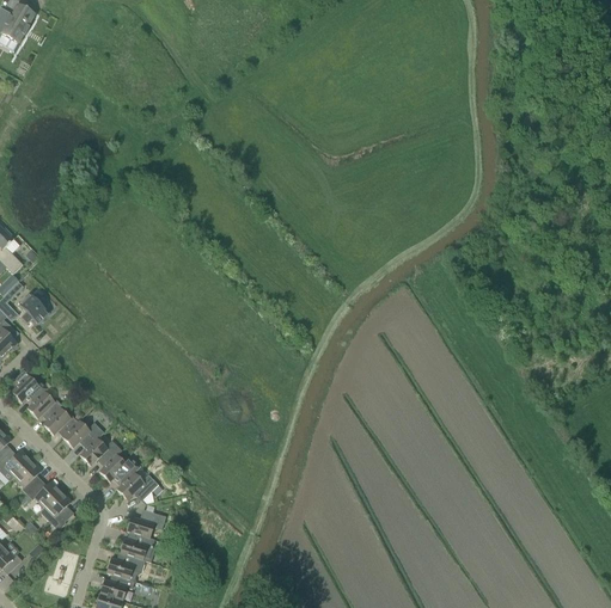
[(0,31),(19,42),(24,34),(25,34),(31,25),(29,24),(35,13),(22,5),(19,8),(17,6),(13,13),(12,16),(7,12),(6,16),(0,11),(0,31)]
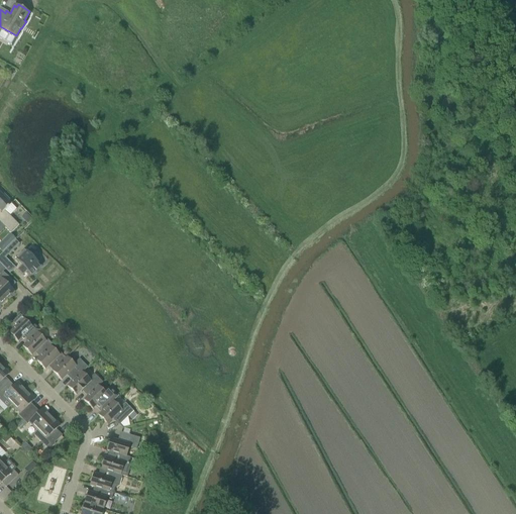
[(0,218),(4,222),(11,230),(20,222),(5,207),(12,200),(11,200),(9,198),(10,196),(5,191),(3,192),(0,188),(0,218)]
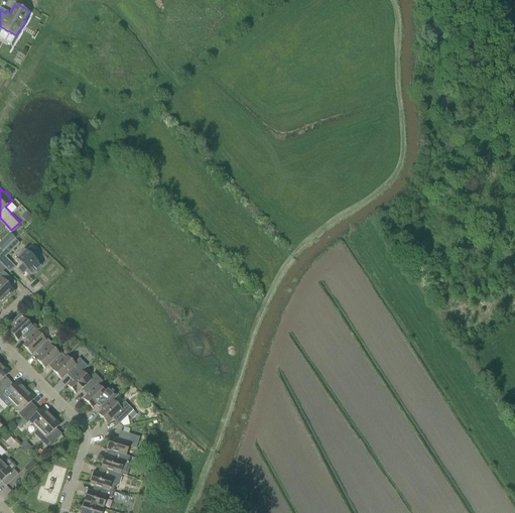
[(21,237),(27,231),(24,227),(17,233),(21,237)]
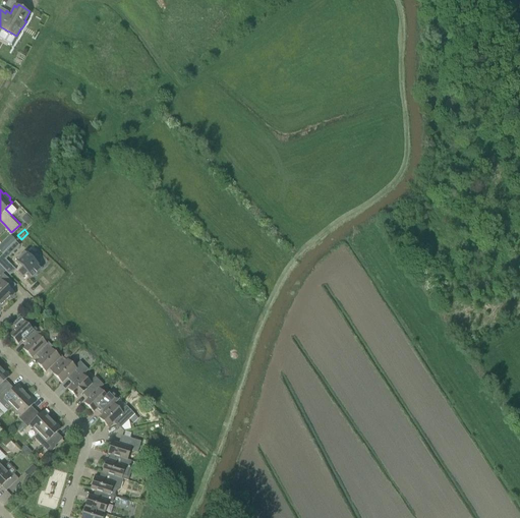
[(7,255),(20,243),(15,238),(9,244),(6,247),(3,251),(7,255)]
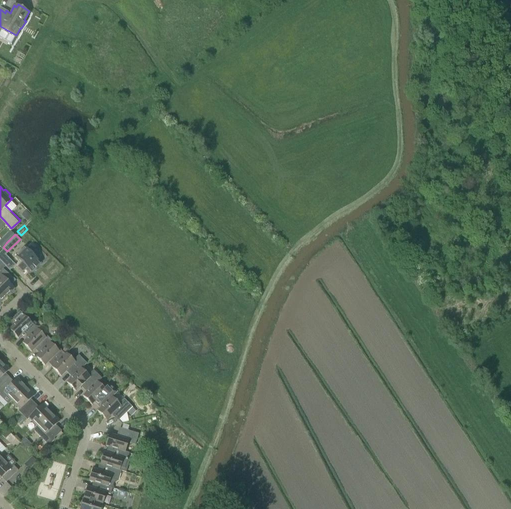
[(4,235),(0,238),(0,243),(3,247),(6,243),(9,240),(4,235)]
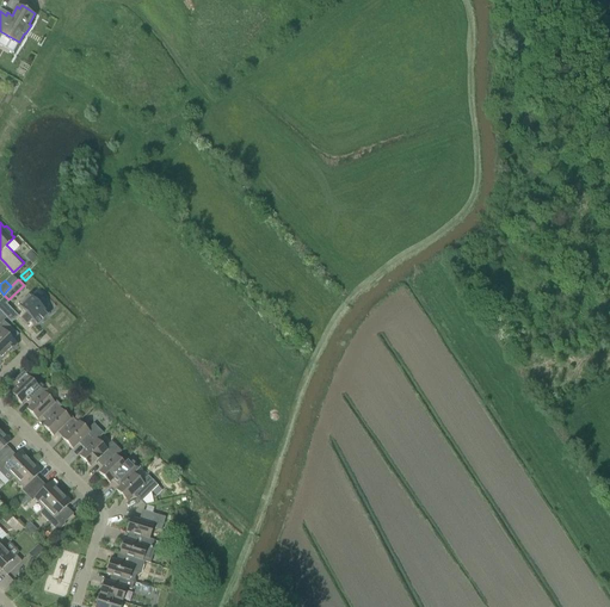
[(31,292),(19,303),(26,310),(22,315),(28,322),(34,316),(38,322),(50,311),(43,304),(45,303),(39,297),(37,298),(31,292)]
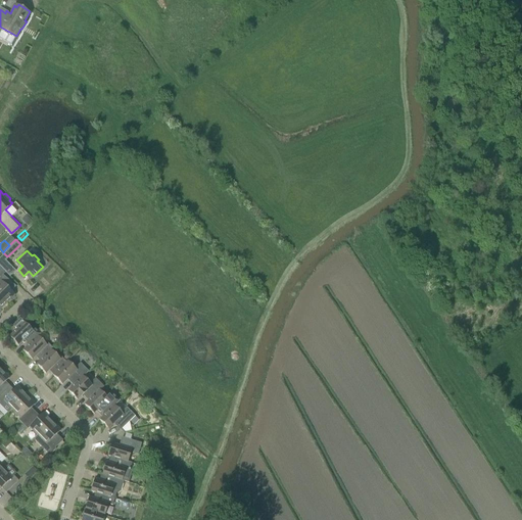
[(0,276),(1,278),(0,279),(0,293),(7,300),(15,292),(11,288),(16,284),(9,276),(4,272),(0,276)]
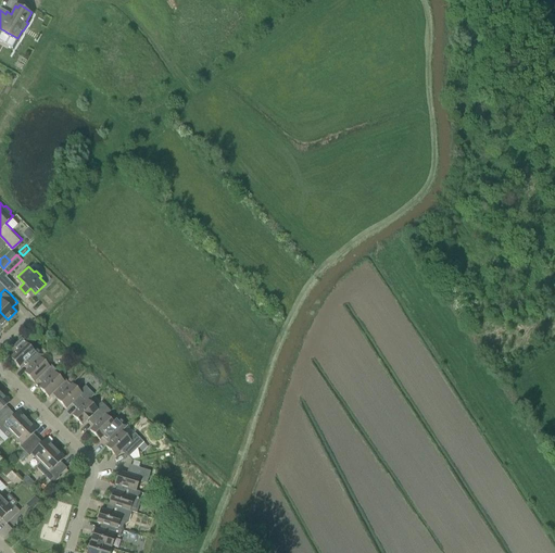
[(29,365),(42,353),(38,348),(36,350),(22,335),(14,343),(19,348),(11,355),(21,365),(25,361),(29,365)]
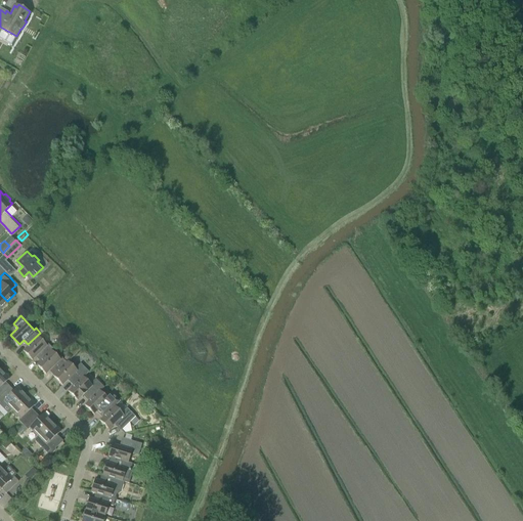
[(37,354),(41,358),(53,346),(49,341),(47,343),(39,335),(41,333),(40,333),(28,344),(24,348),(33,358),(37,354)]
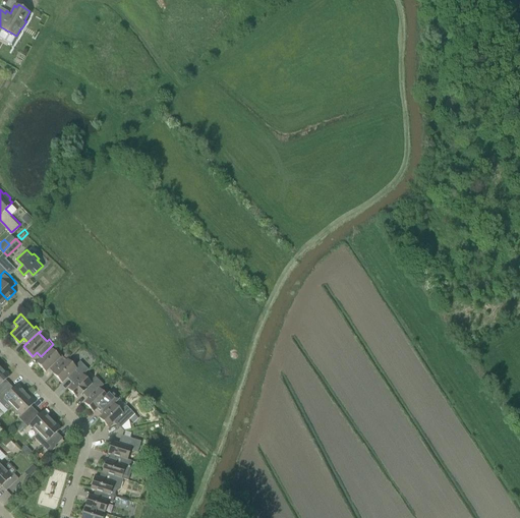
[(51,365),(55,369),(67,358),(62,353),(60,355),(52,346),(54,344),(53,344),(41,356),(37,360),(46,369),(51,365)]
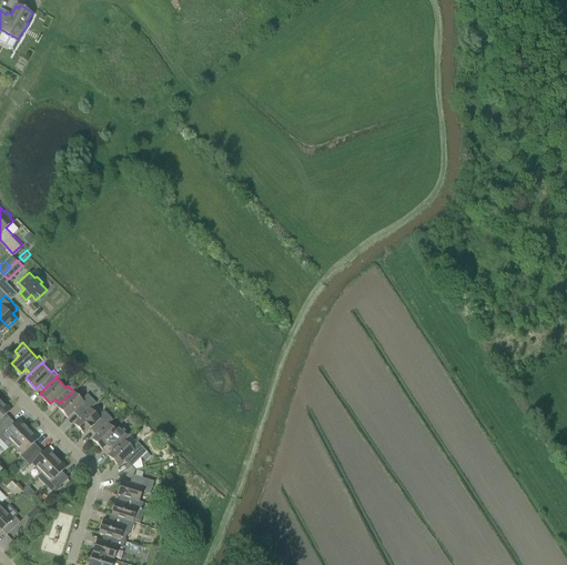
[(74,390),(73,391),(60,403),(59,405),(69,415),(76,409),(81,415),(97,400),(89,392),(82,397),(74,390)]
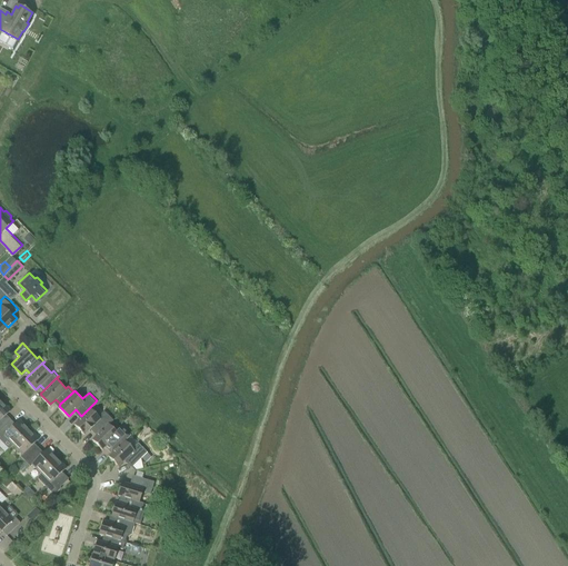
[(11,408),(2,399),(0,400),(0,428),(11,417),(7,413),(11,408)]
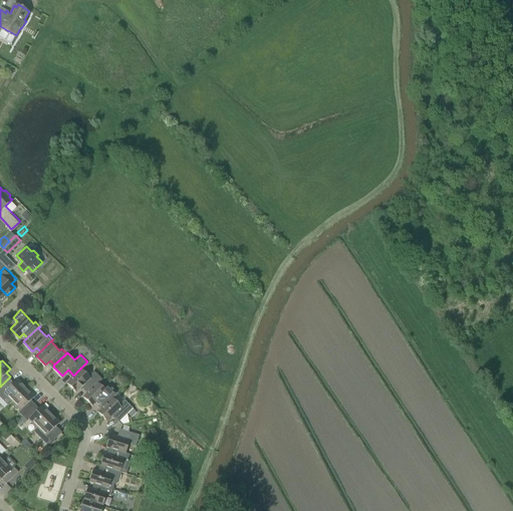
[(87,361),(73,375),(67,381),(76,391),(82,385),(88,391),(102,376),(94,369),(89,374),(82,367),(88,362),(87,361)]
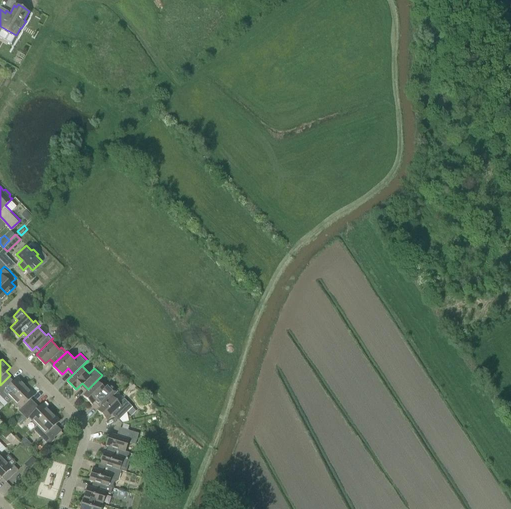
[(14,379),(10,375),(0,385),(0,389),(3,392),(4,390),(12,398),(27,384),(18,376),(14,379)]
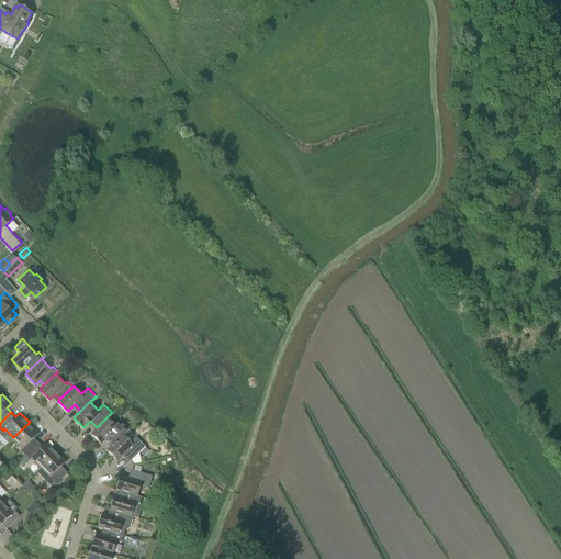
[(113,413),(112,412),(97,427),(91,432),(101,442),(108,436),(114,442),(130,427),(122,418),(115,424),(109,417),(113,413)]
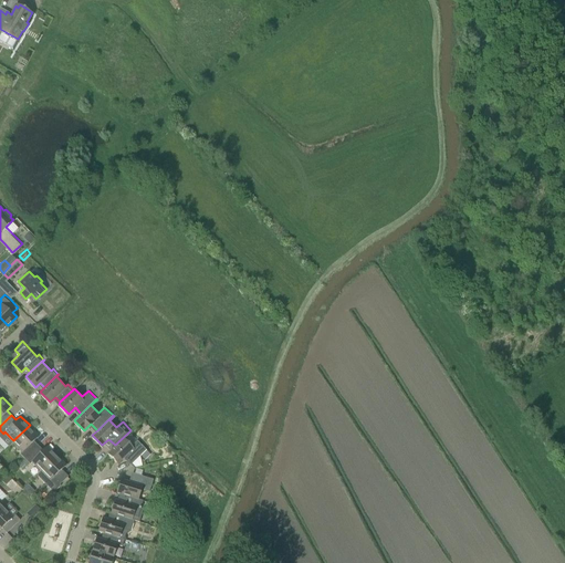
[(21,452),(25,457),(39,444),(34,439),(39,435),(30,425),(13,440),(23,450),(21,452)]
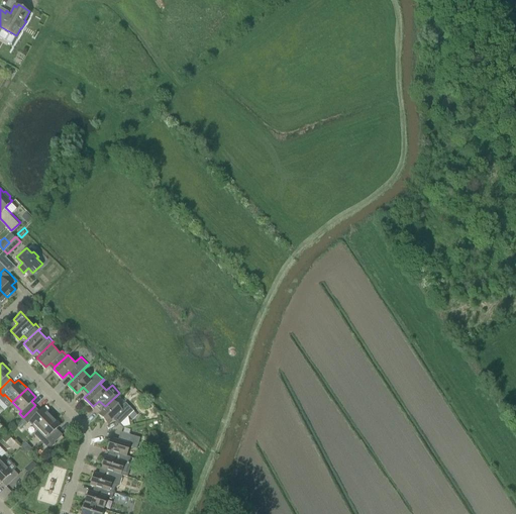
[(119,393),(105,406),(99,412),(108,421),(114,416),(120,422),(134,408),(127,400),(121,406),(114,399),(120,393),(119,393)]
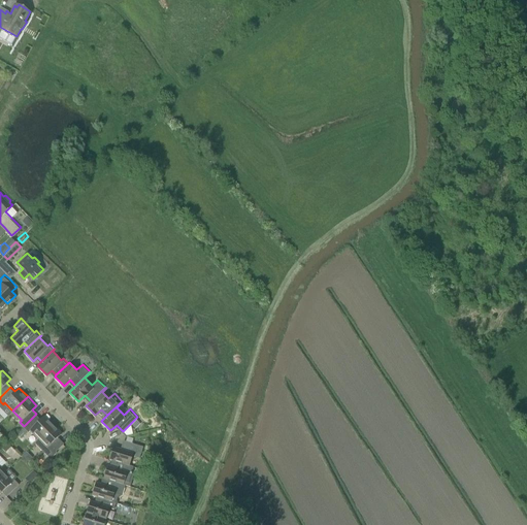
[(38,437),(54,423),(44,414),(40,418),(36,414),(24,426),(29,431),(31,429),(38,437)]
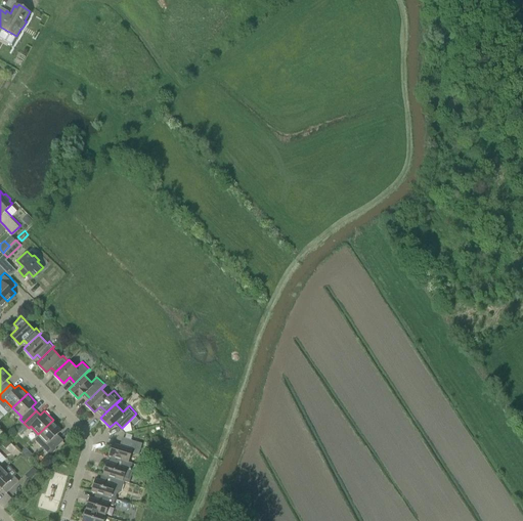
[(61,428),(53,420),(38,434),(39,434),(35,437),(50,453),(57,447),(56,446),(63,438),(57,432),(61,428)]
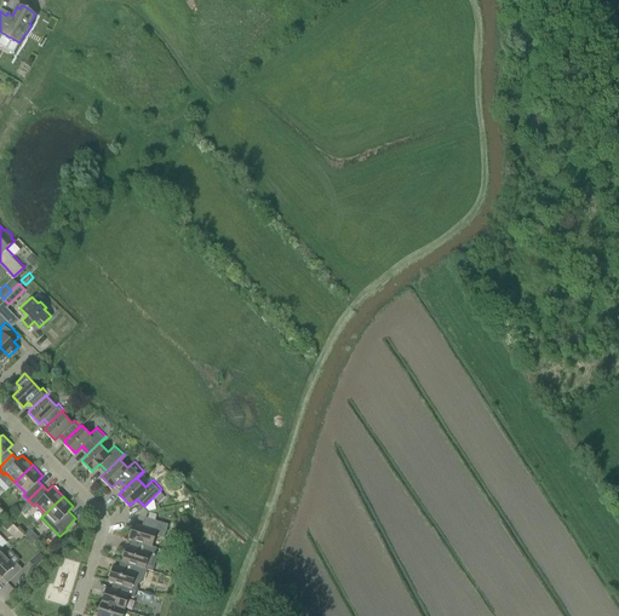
[(136,539),(153,543),(156,533),(165,536),(170,522),(147,516),(143,525),(133,522),(129,537),(136,539)]
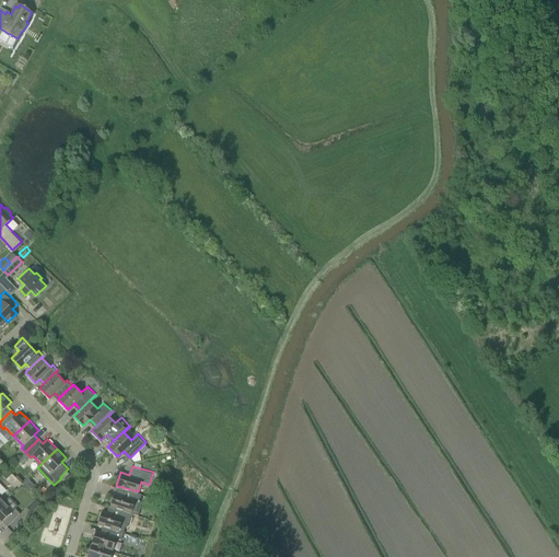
[(9,468),(3,474),(7,477),(12,472),(9,468)]
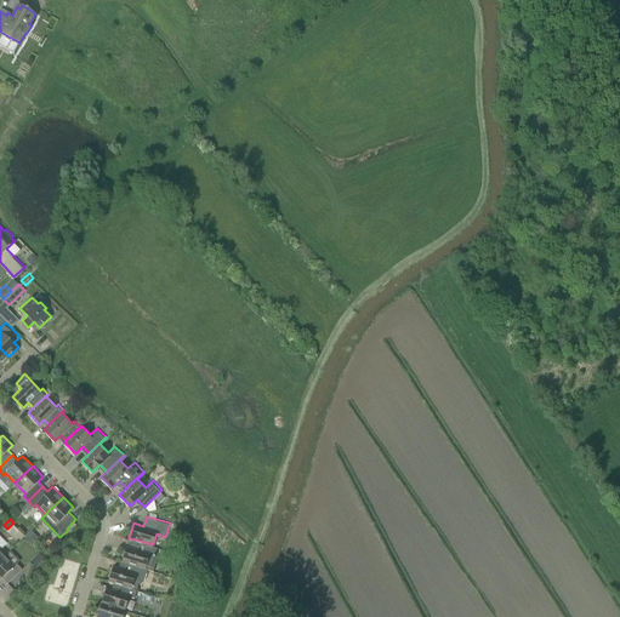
[(155,546),(153,544),(136,540),(134,547),(128,544),(123,560),(147,567),(151,554),(153,554),(155,546)]
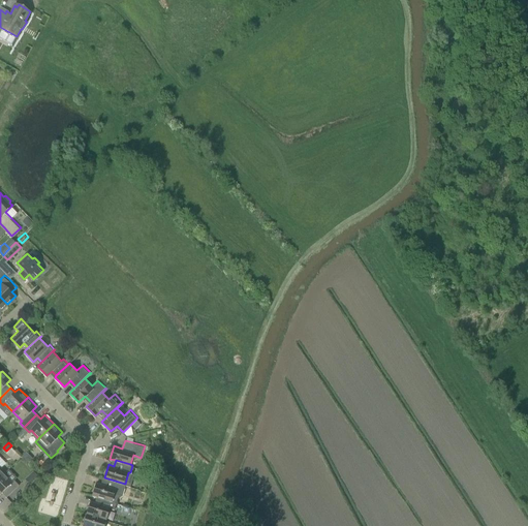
[(13,482),(4,471),(0,475),(0,493),(2,491),(7,496),(19,484),(14,480),(13,482)]
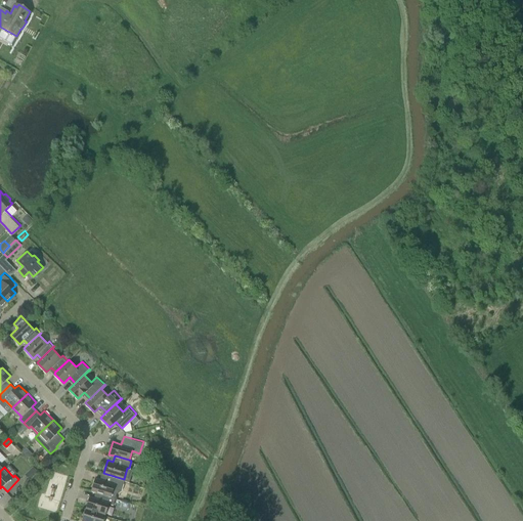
[(91,489),(97,491),(112,495),(115,487),(122,489),(125,479),(124,479),(103,473),(101,479),(95,477),(91,489)]
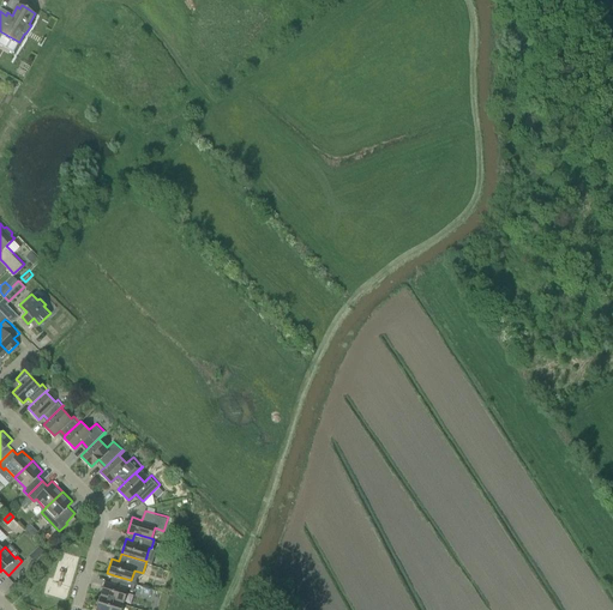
[(106,580),(100,597),(124,604),(128,589),(133,590),(136,581),(131,580),(114,575),(113,579),(112,583),(106,580)]
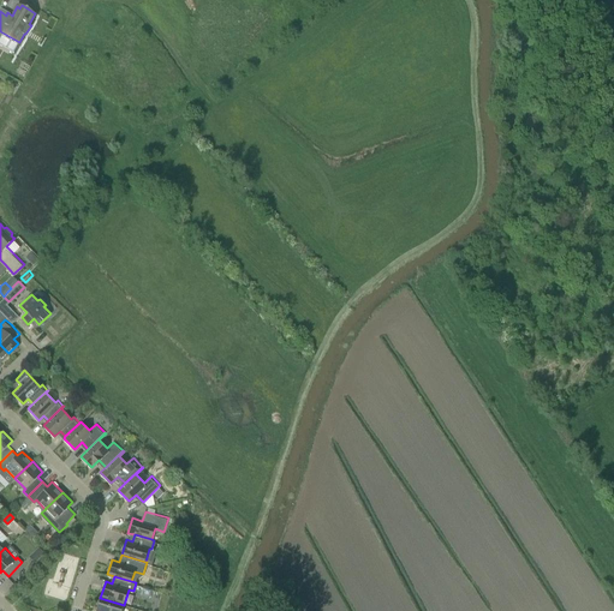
[(121,610),(124,605),(100,598),(96,610),(99,610),(121,610)]
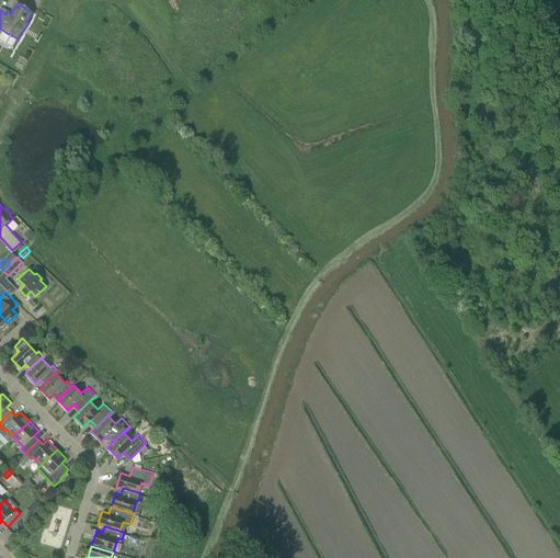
All buildings are outlined.
